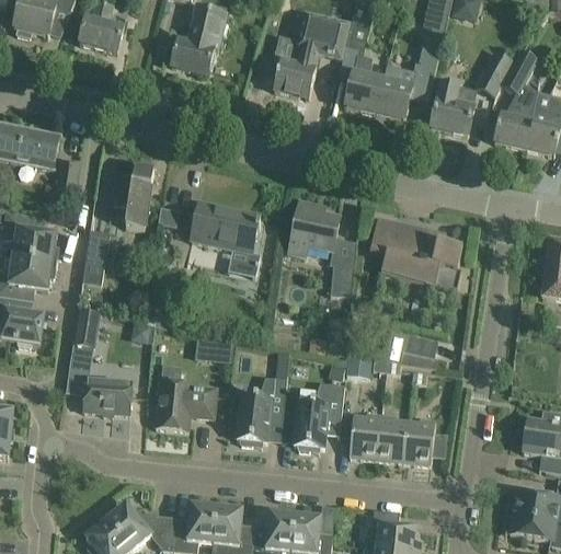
[(14,27),(19,29),(18,34),(31,37),(32,32),(48,36),(55,8),(70,12),(75,0),(47,0),(47,1),(43,0),(21,0),(14,27)]
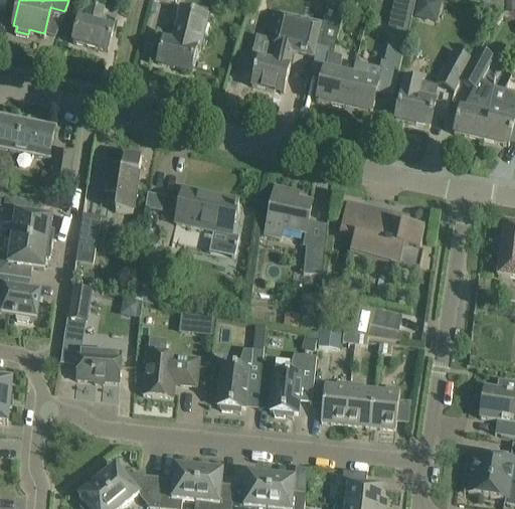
[(88,0),(83,18),(78,16),(72,39),(108,47),(113,25),(100,22),(104,4),(100,2),(100,0),(88,0)]
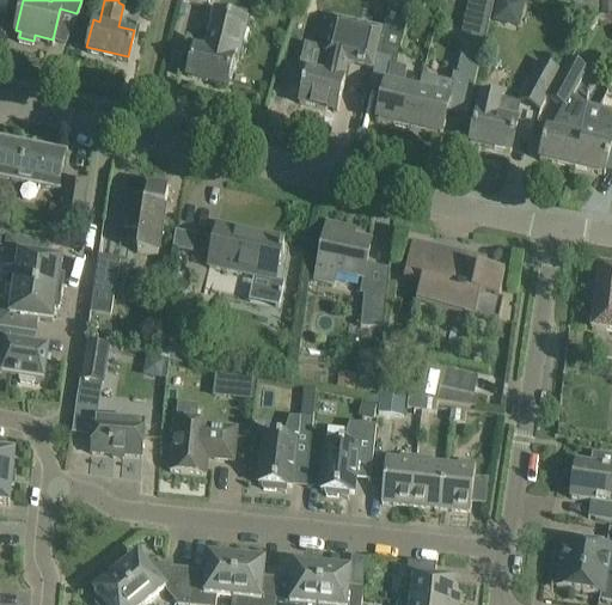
[(390,0),(378,52),(397,56),(410,0),(390,0)]
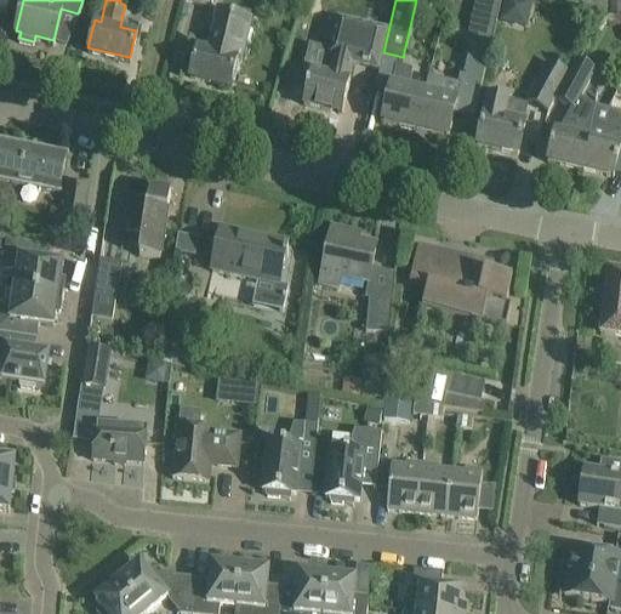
[(474,0),(466,38),(471,40),(463,70),(483,75),(500,0),(474,0)]
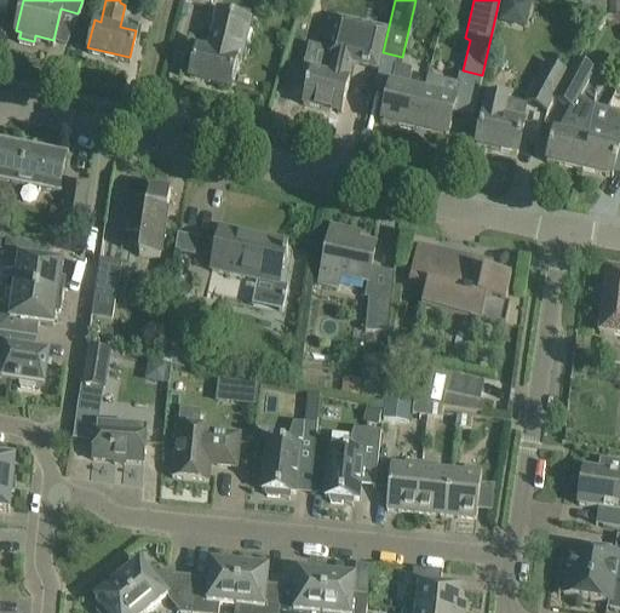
[(503,0),(499,13),(524,22),(533,0),(503,0)]
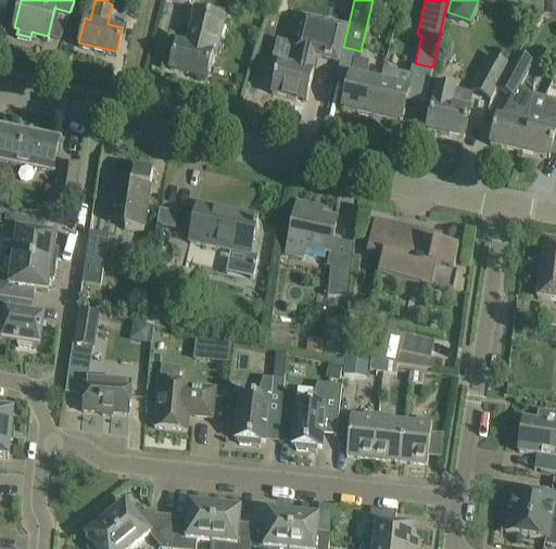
[(227,13),(193,4),(186,39),(176,37),(175,43),(169,65),(205,73),(212,46),(218,47),(227,13)]
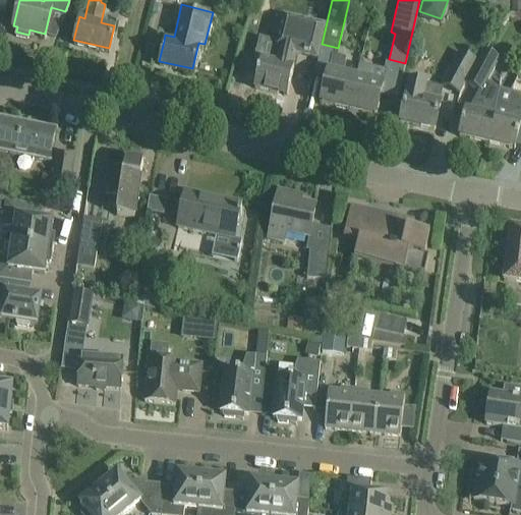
[(316,53),(325,18),(281,8),(273,44),(279,45),(276,58),(261,55),(253,82),(287,91),(294,62),(293,62),(296,49),(316,53)]
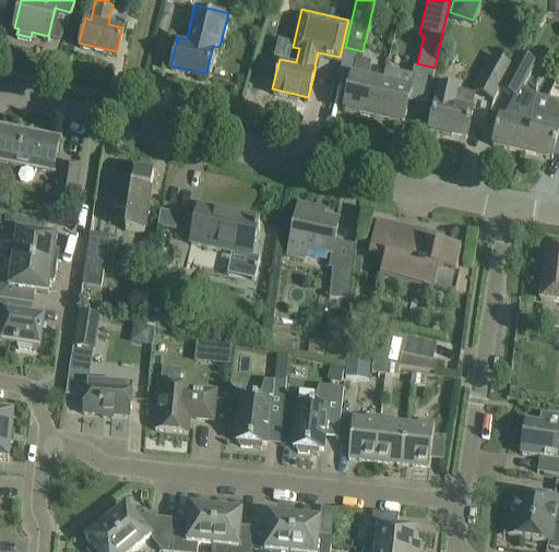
[(492,96),(511,59),(492,49),(473,85),(492,96)]
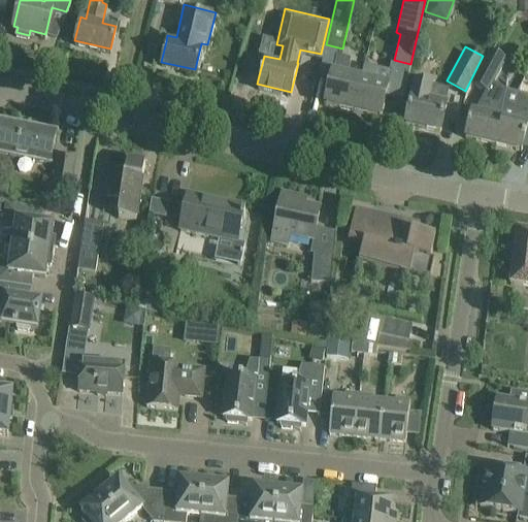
[(506,55),(490,46),(473,79),(485,86),(489,88),(495,76),(506,55)]
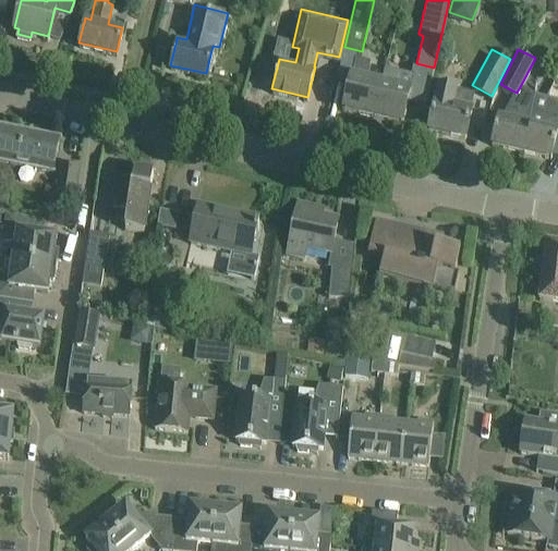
[(374,112),(381,78),(366,74),(371,58),(355,53),(343,106),(374,112)]
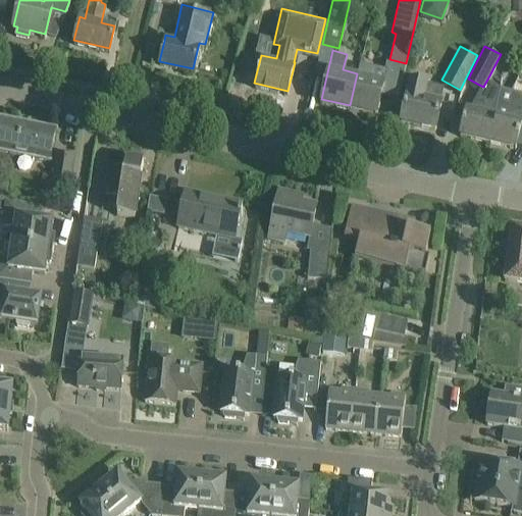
[(370,76),(357,73),(350,105),(376,111),(386,66),(373,63),(370,76)]
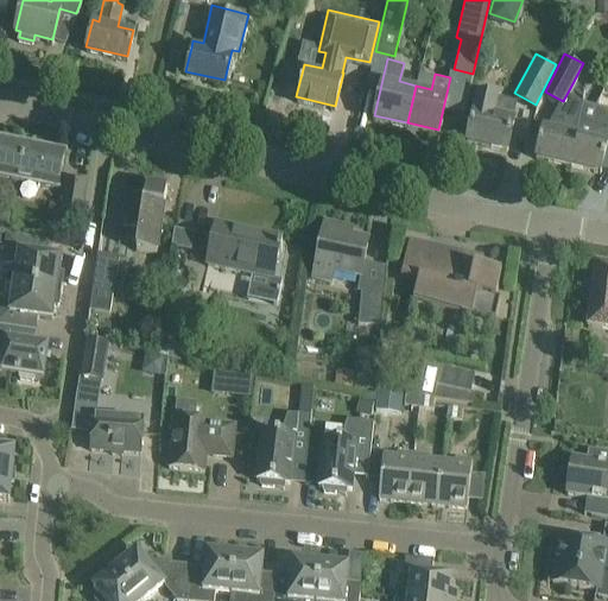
[(511,116),(515,100),(496,95),(498,89),(481,86),(476,108),(474,108),(467,137),(507,146),(513,118),(511,116)]
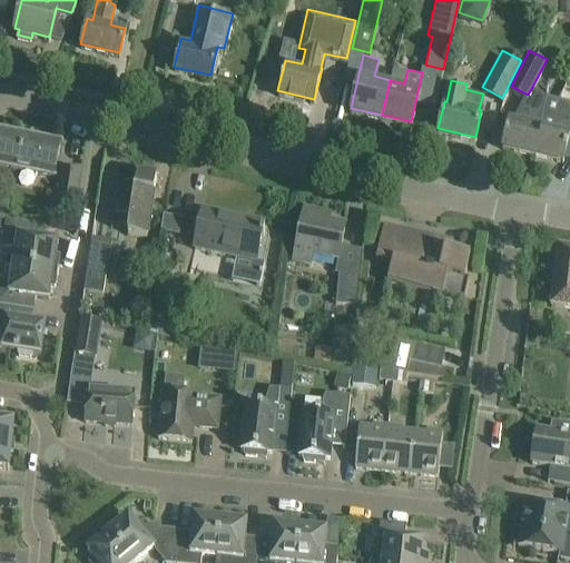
[(534,82),(528,95),(523,92),(510,116),(509,116),(502,144),(532,150),(542,108),(546,92),(547,89),(534,82)]
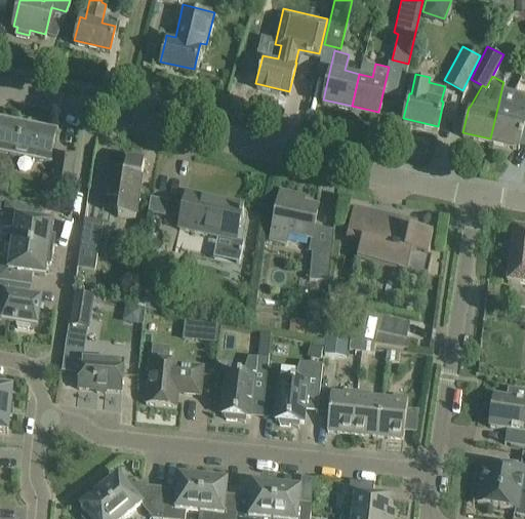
[(524,89),(502,85),(499,100),(490,138),(518,146),(524,116),(524,89)]
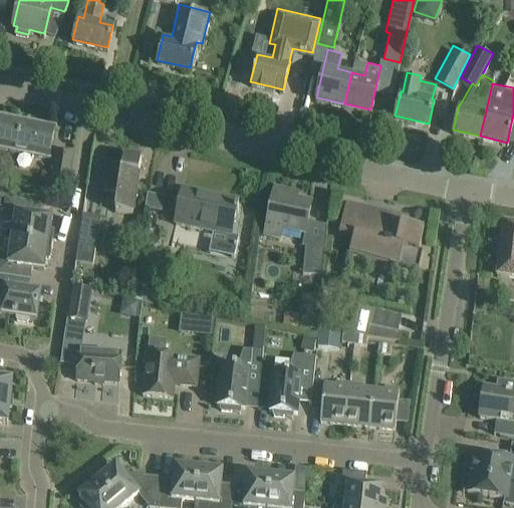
[(54,122),(2,111),(0,119),(0,144),(49,155),(51,143),(54,122)]
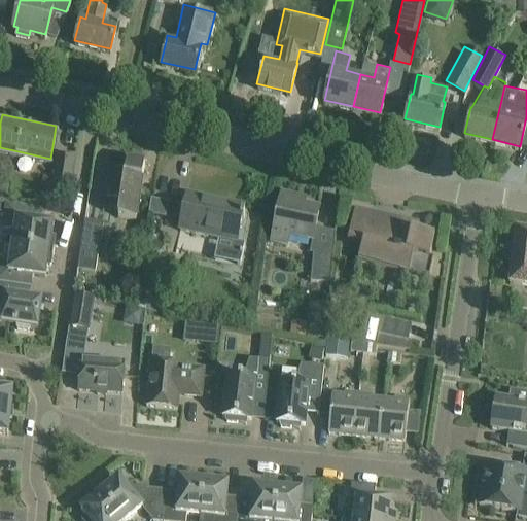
[(74,150),(58,148),(54,181),(70,183),(74,150)]
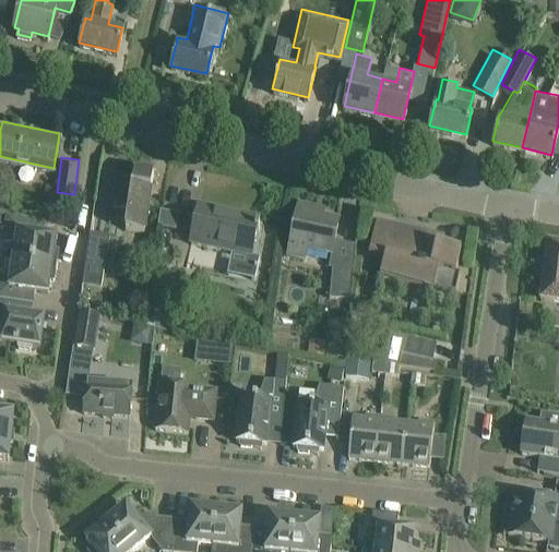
[(153,169),(134,166),(133,174),(117,170),(113,192),(111,205),(128,207),(126,225),(143,228),(153,169)]
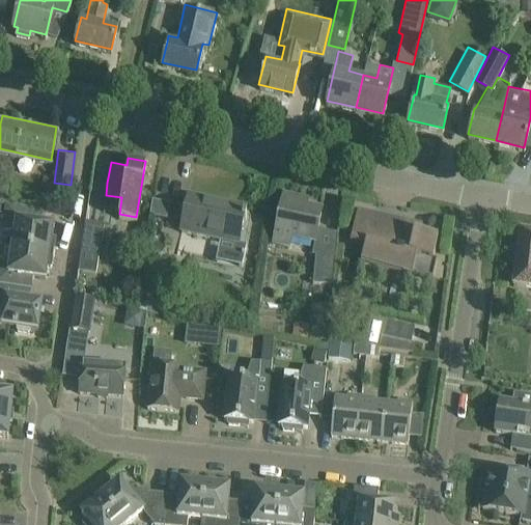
[(299,193),(284,190),(274,240),(289,244),(290,238),(310,242),(311,239),(314,240),(320,206),(297,201),(299,193)]
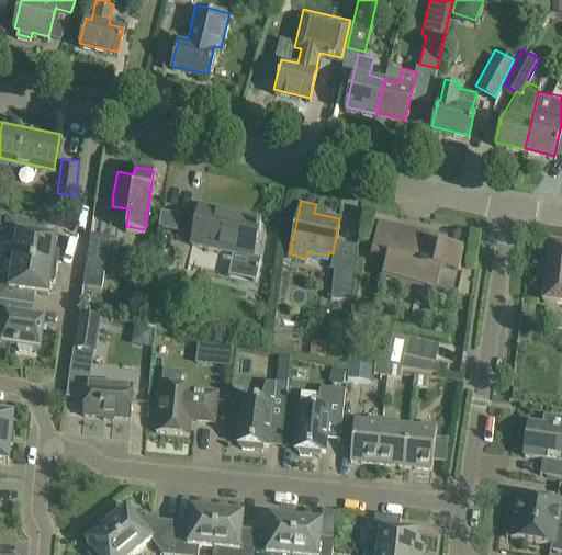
[(161,206),(158,224),(177,227),(180,211),(161,206)]
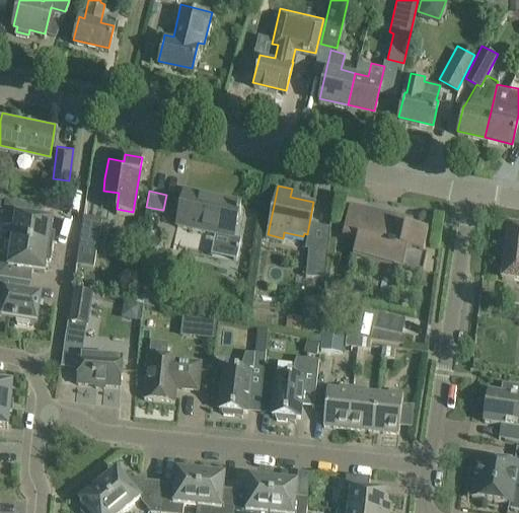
[(221,199),(183,191),(176,222),(232,234),(237,212),(239,213),(240,206),(238,206),(240,199),(222,195),(221,199)]
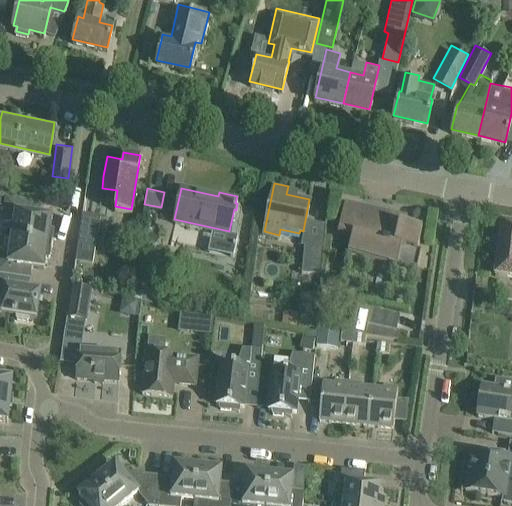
[(41,199),(0,192),(0,201),(4,202),(2,217),(14,219),(12,233),(51,239),(53,225),(50,224),(51,212),(39,211),(41,199)]
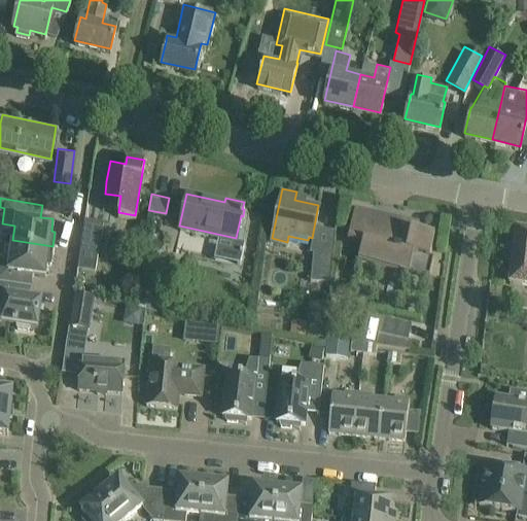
[(401,223),(402,215),(354,205),(347,236),(363,240),(359,258),(429,275),(433,253),(429,252),(434,231),(401,223)]
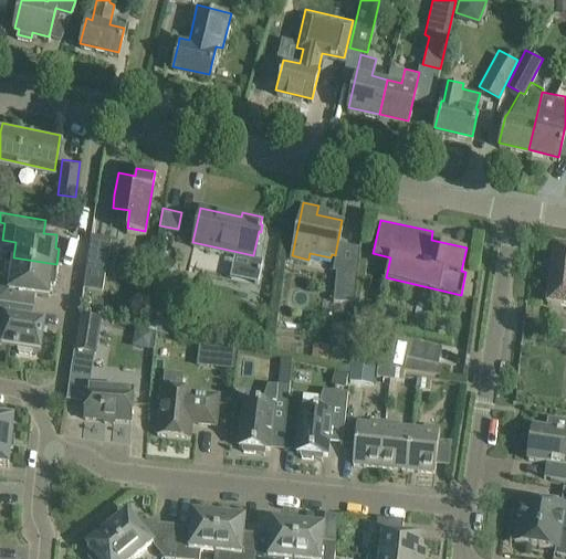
[(102,287),(111,234),(94,232),(85,284),(102,287)]
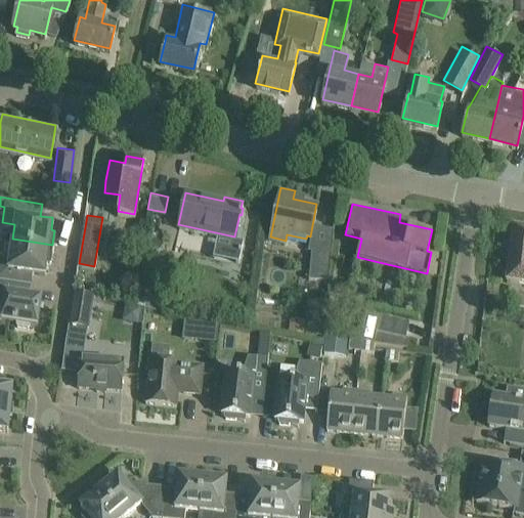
[(523,223),(513,222),(506,276),(523,278),(523,223)]
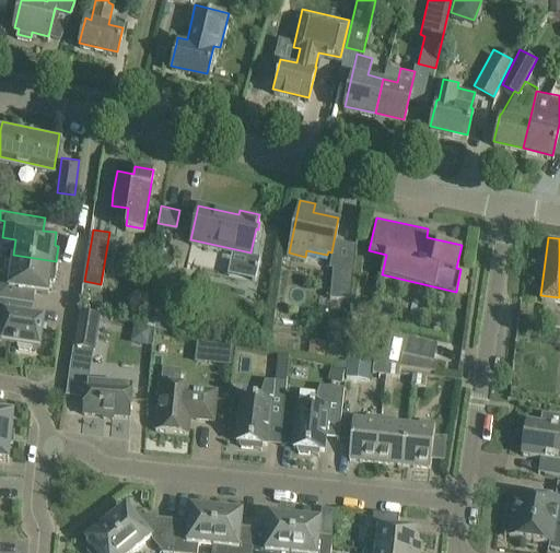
[(54,277),(56,261),(13,255),(11,270),(0,268),(0,294),(33,299),(35,287),(48,290),(49,277),(54,277)]
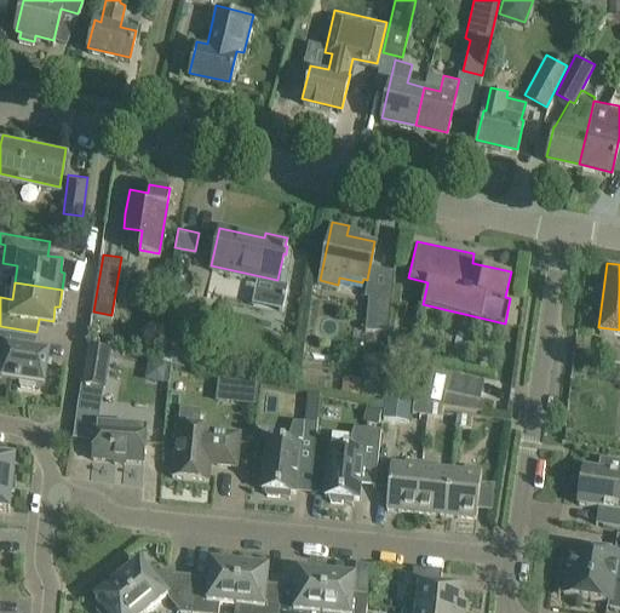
[(365,326),(386,327),(390,293),(368,292),(365,326)]
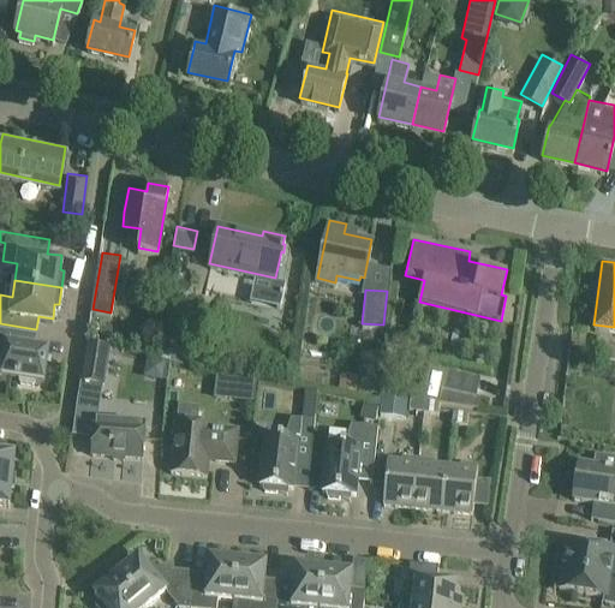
[(0,352),(4,352),(1,370),(19,374),(19,379),(33,380),(35,376),(43,377),(48,345),(34,343),(36,329),(0,323),(0,352)]
